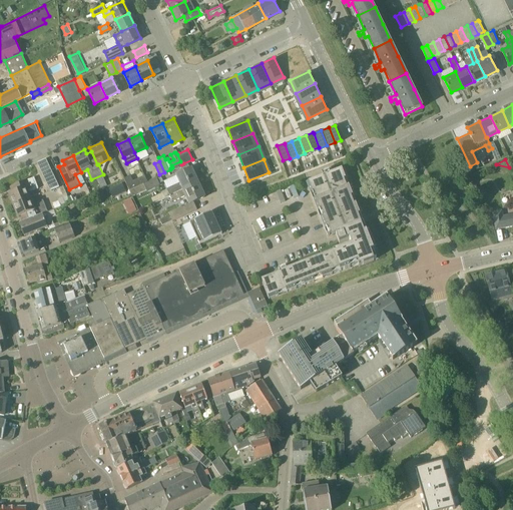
[(348,184),(347,180),(345,176),(348,175),(344,165),(307,180),(312,194),(319,212),(325,226),(328,235),(336,231),(339,240),(352,235),(355,243),(348,246),(330,253),(312,261),(294,268),(277,275),(263,281),(269,297),(279,293),(278,291),(282,289),(286,288),(287,290),(297,286),(296,284),(300,282),(304,281),(305,283),(315,279),(314,277),(318,275),(322,274),(323,276),(333,273),(332,270),(336,268),(340,267),(341,269),(351,266),(350,263),(354,261),(358,260),(359,264),(374,259),(371,249),(376,247),(368,228),(366,229),(363,221),(363,220),(362,220),(359,212),(362,211),(358,201),(355,202),(354,199),(352,194),(355,193),(351,183),(348,184)]
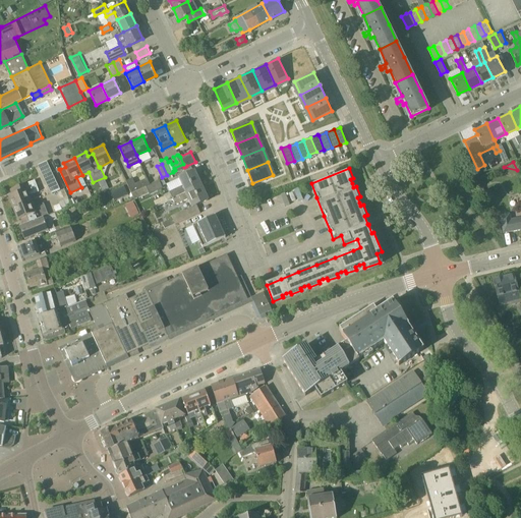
[(172,196),(200,183),(194,169),(179,176),(184,186),(178,189),(178,188),(170,191),(172,196)]
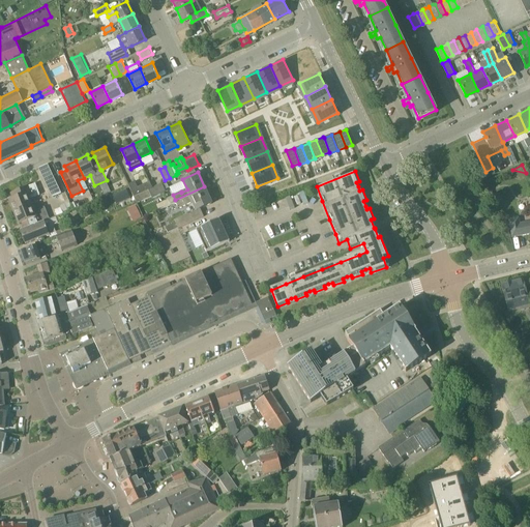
[(13,210),(31,203),(29,197),(39,193),(35,181),(10,191),(10,192),(11,192),(13,197),(8,198),(13,210)]
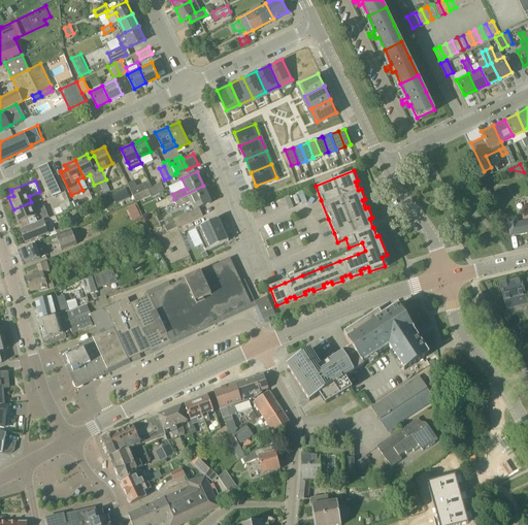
[(128,183),(133,194),(139,192),(139,191),(134,181),(128,183)]
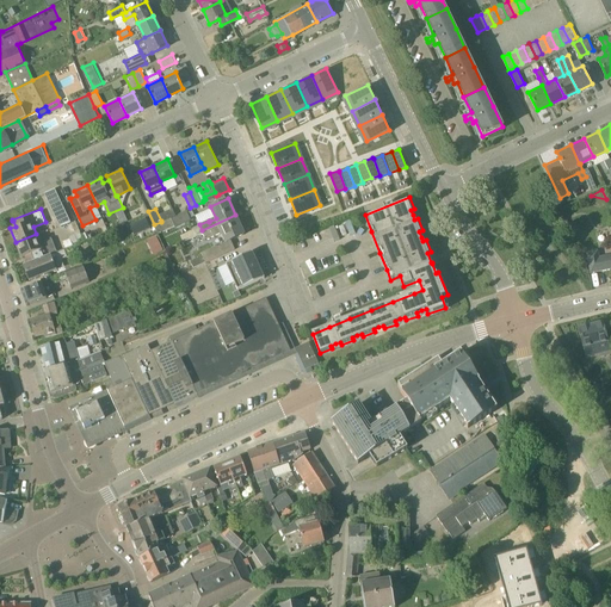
[(186,209),(172,216),(176,223),(176,224),(191,218),(186,209)]
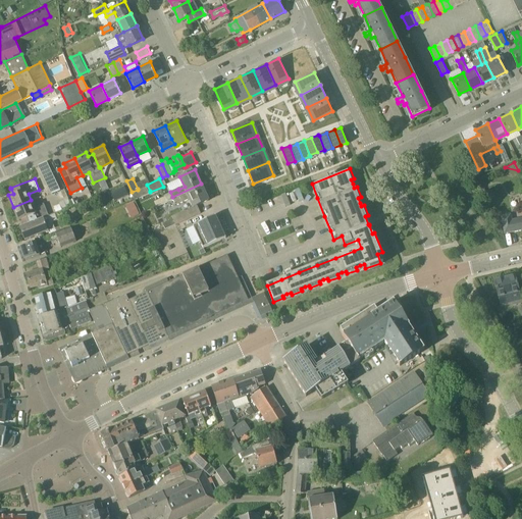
[(193,205),(208,199),(201,184),(172,197),(175,203),(179,200),(180,201),(189,197),(193,205)]
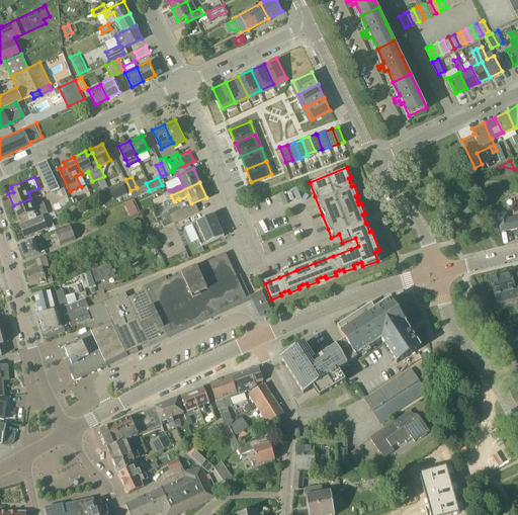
[(131,190),(134,196),(149,189),(146,183),(137,187),(137,188),(131,190)]
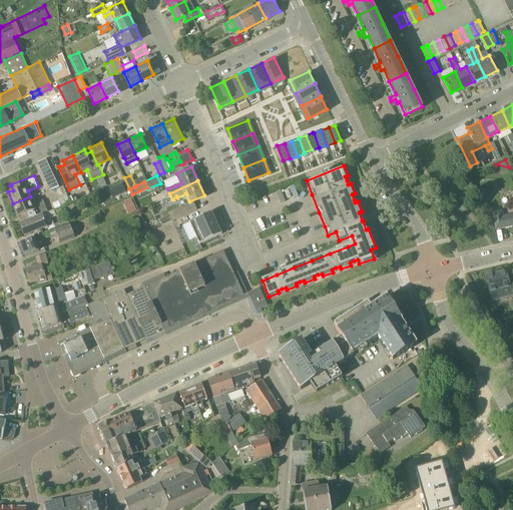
[(67,193),(57,196),(60,203),(69,199),(67,193)]
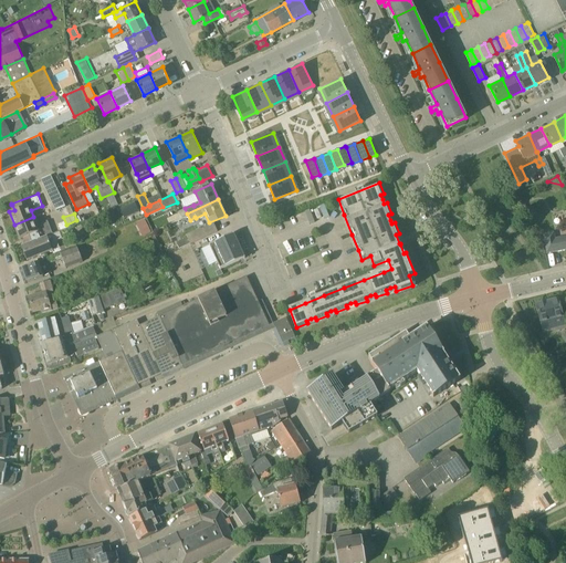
[(53,231),(48,219),(37,223),(33,217),(14,225),(20,237),(24,236),(27,241),(25,241),(27,242),(53,231)]
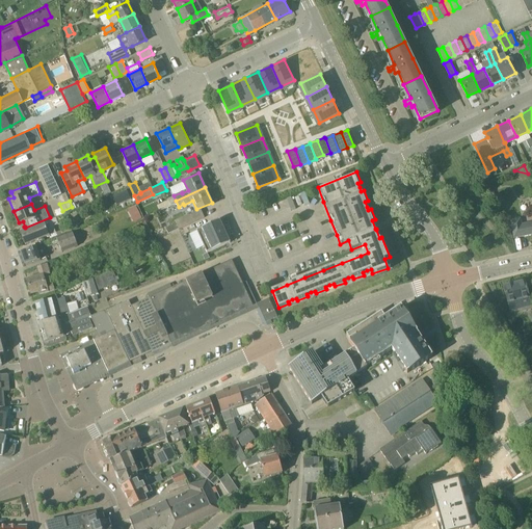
[(128,208),(134,220),(142,216),(136,204),(128,208)]
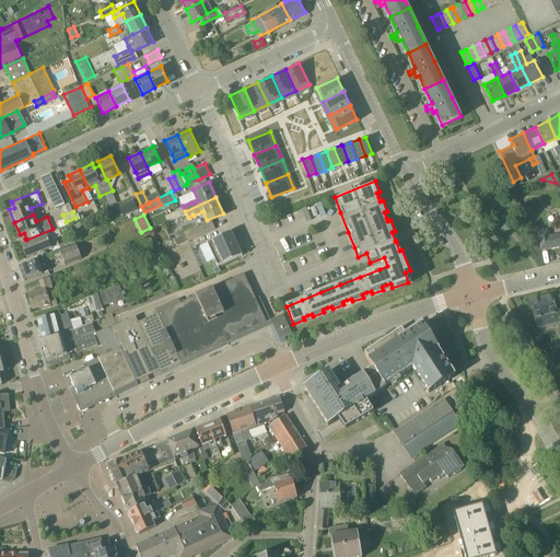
[(186,232),(188,239),(203,232),(199,224),(199,223),(185,230),(186,232)]
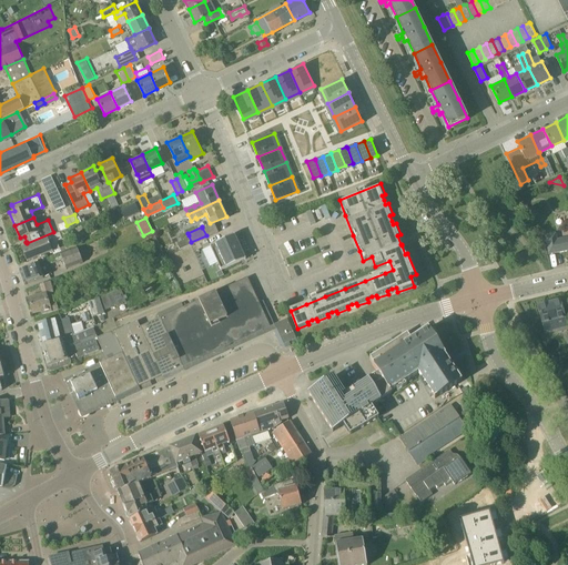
[(53,232),(27,243),(21,245),(22,245),(28,259),(52,250),(52,249),(59,246),(57,240),(66,236),(63,230),(53,233),(53,232)]
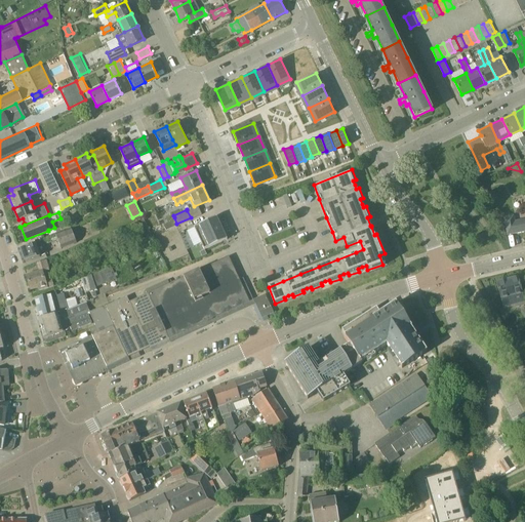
[(195,226),(204,247),(225,238),(227,237),(217,215),(216,214),(195,225),(195,226)]
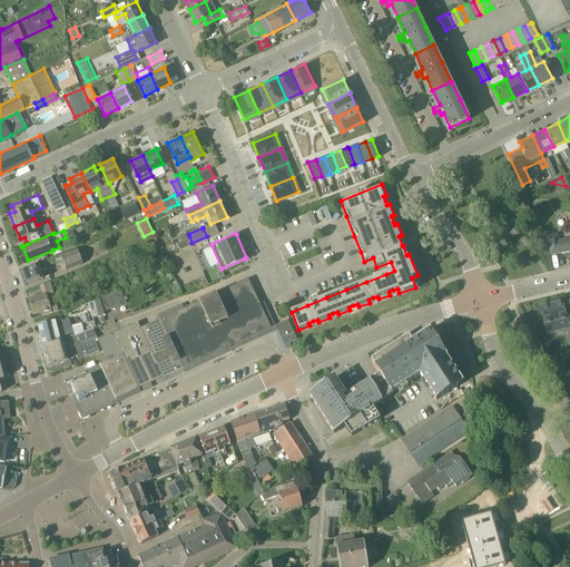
[(569,235),(557,238),(559,252),(569,248),(569,235)]
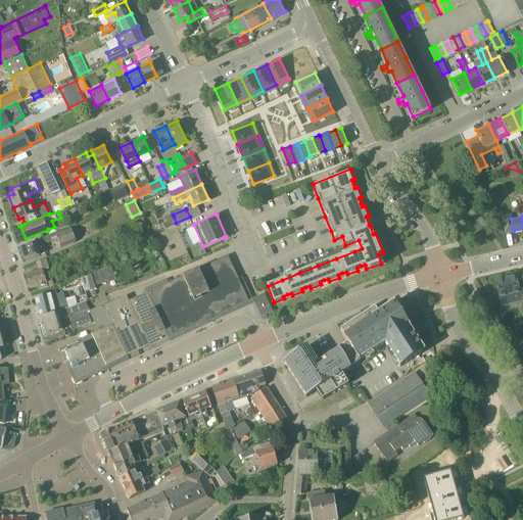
[(55,232),(57,237),(60,245),(76,239),(70,226),(55,232)]
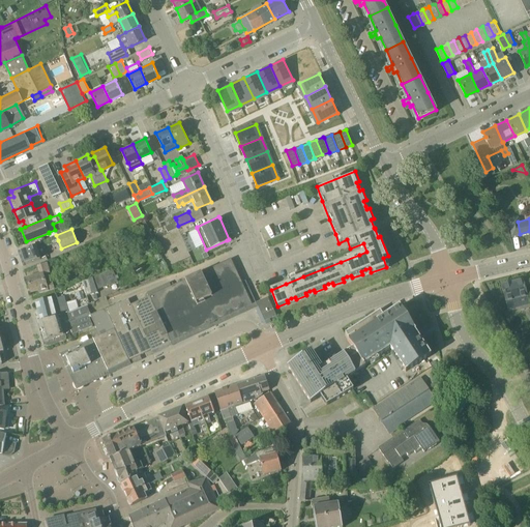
[(45,245),(43,240),(35,244),(19,251),(23,264),(48,254),(46,249),(45,245)]
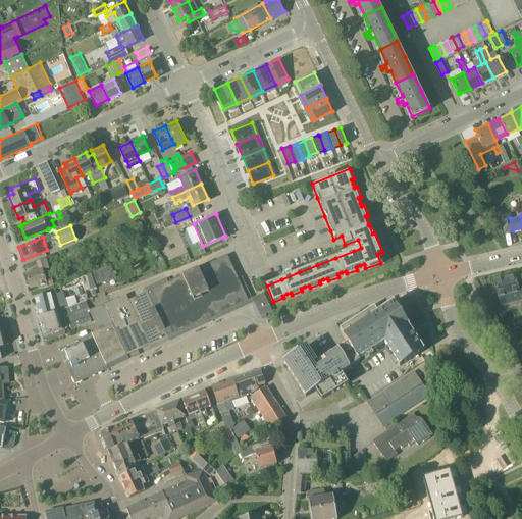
[(248,298),(239,276),(227,253),(201,265),(221,310),(248,298)]
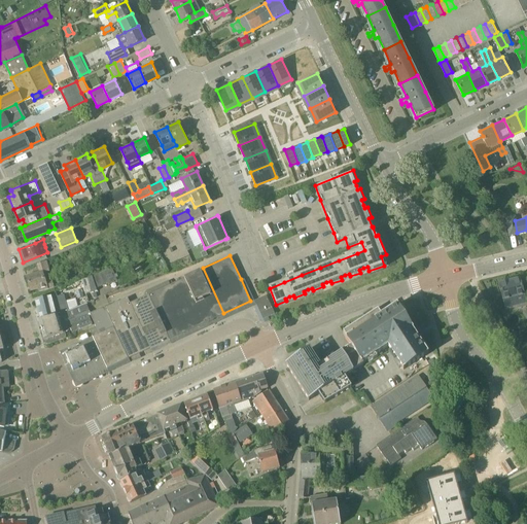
[(37,263),(40,271),(27,275),(31,288),(39,286),(39,288),(54,284),(53,278),(45,280),(42,271),(49,269),(46,259),(37,263)]
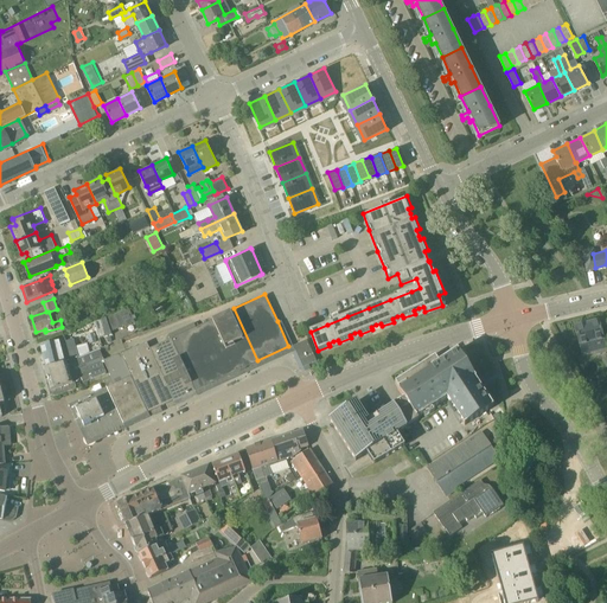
[(112,329),(134,320),(128,306),(106,315),(106,316),(112,329)]
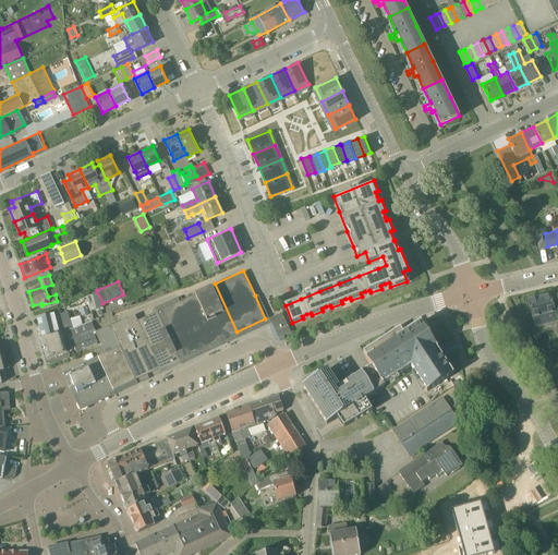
[(207,345),(237,332),(215,284),(185,297),(207,345)]
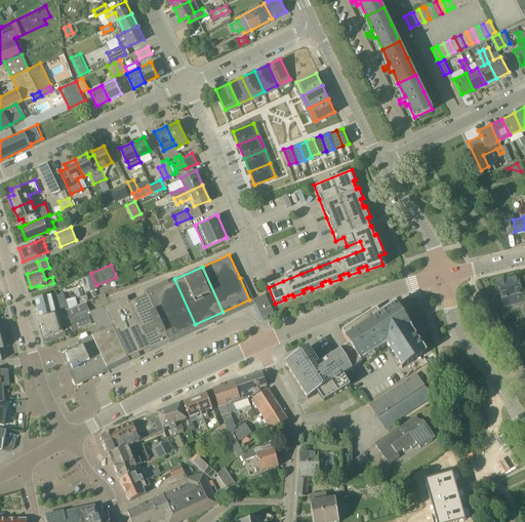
[(85,290),(92,288),(97,287),(96,285),(91,274),(88,275),(81,277),(85,290)]
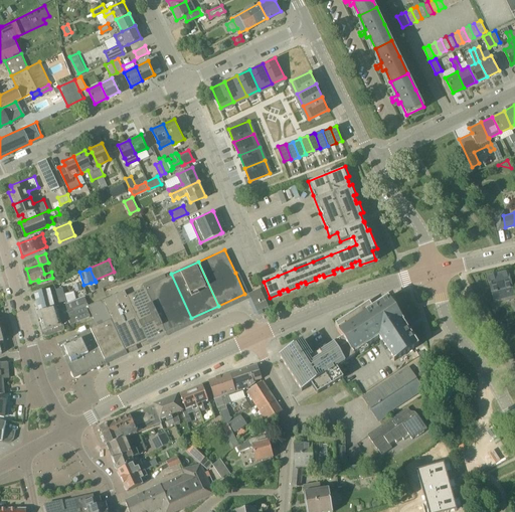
[(492,291),(494,301),(514,296),(508,271),(488,276),(492,291)]
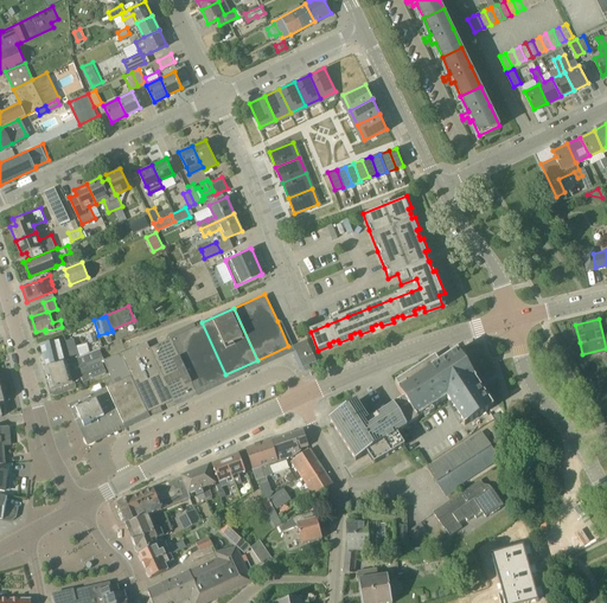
[(195,390),(225,374),(202,322),(171,338),(195,389),(195,390)]
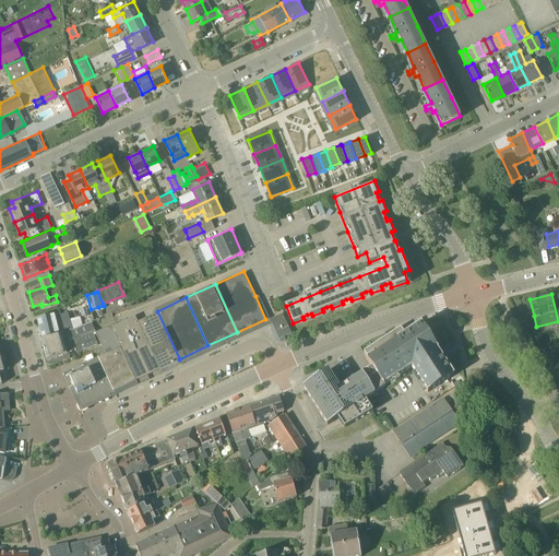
[(68,331),(72,329),(68,311),(60,312),(60,310),(37,316),(43,338),(61,332),(61,333),(68,331)]
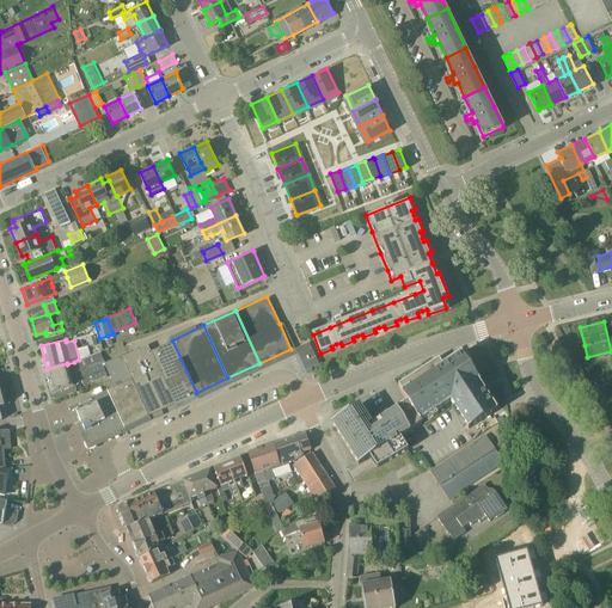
[(172,341),(151,350),(175,403),(176,401),(175,399),(183,395),(182,393),(187,392),(188,395),(190,394),(196,392),(172,341)]
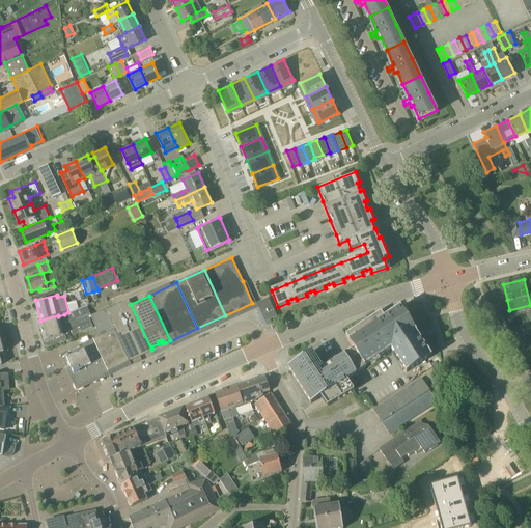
[(257,301),(266,320),(277,314),(268,296),(257,301)]
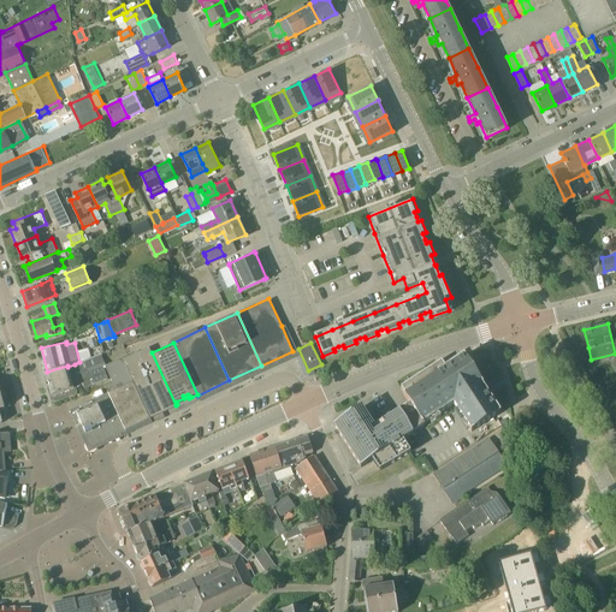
[(152,352),(149,345),(123,357),(134,380),(132,380),(149,417),(176,405),(152,352)]
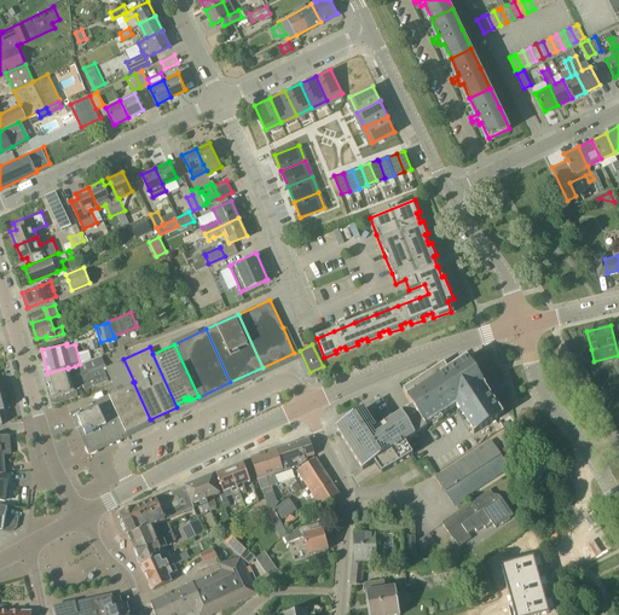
[(411,404),(401,410),(385,421),(383,421),(376,425),(364,406),(335,424),(363,466),(374,459),(381,471),(412,452),(405,440),(415,433),(427,424),(426,423),(456,404),(474,431),(503,412),(485,384),(486,384),(467,354),(447,367),(444,363),(403,389),(406,394),(405,394),(411,404)]
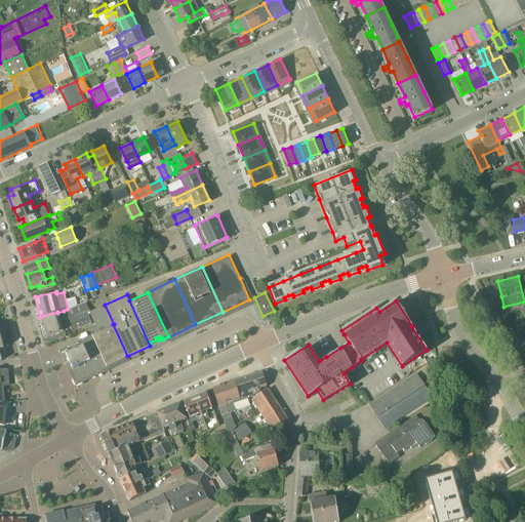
[(94,324),(97,331),(92,333),(106,366),(107,365),(127,356),(113,324),(114,324),(105,305),(104,304),(90,311),(96,324),(94,324)]
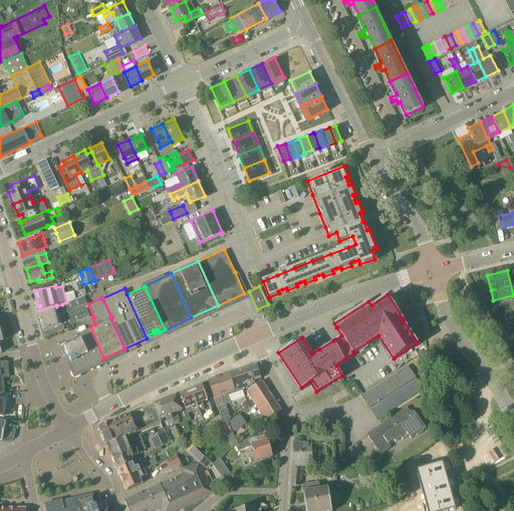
[(85,304),(69,310),(66,302),(62,304),(56,306),(56,305),(39,310),(38,310),(38,311),(43,329),(44,330),(44,332),(45,333),(47,333),(48,333),(64,327),(63,322),(66,321),(68,318),(70,322),(75,320),(89,315),(85,304)]
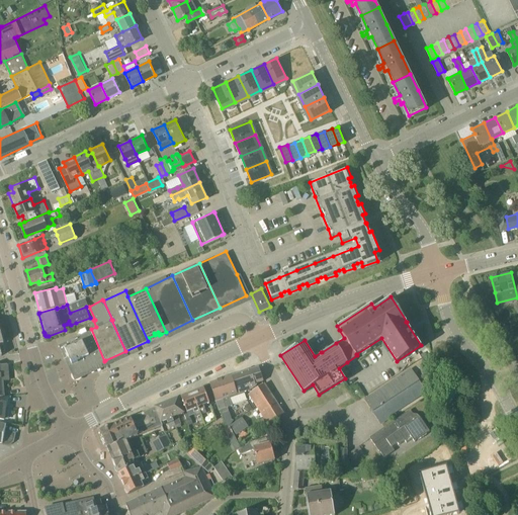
[(91,329),(59,344),(65,358),(69,356),(75,370),(74,371),(74,372),(74,374),(74,375),(75,376),(76,377),(77,377),(78,376),(79,376),(80,375),(80,373),(80,372),(104,361),(91,329)]
